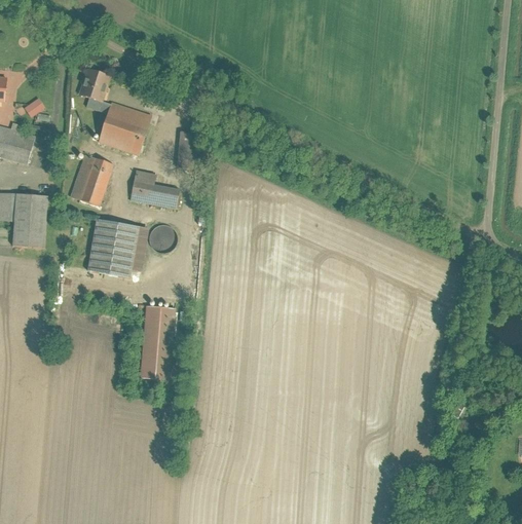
[(110,75),(86,68),(79,91),(89,95),(103,99),(110,75)]
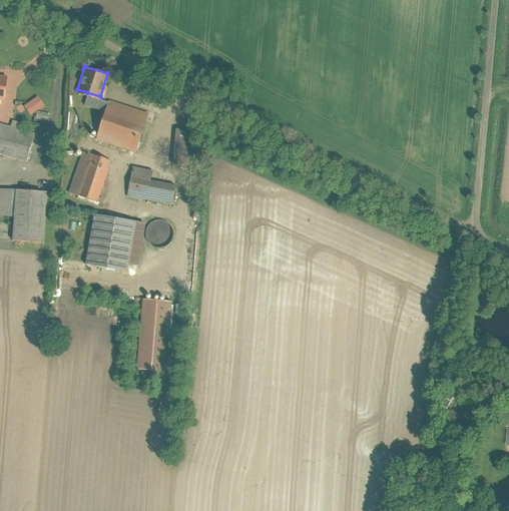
[(0,96),(6,97),(8,77),(0,76),(0,96)]
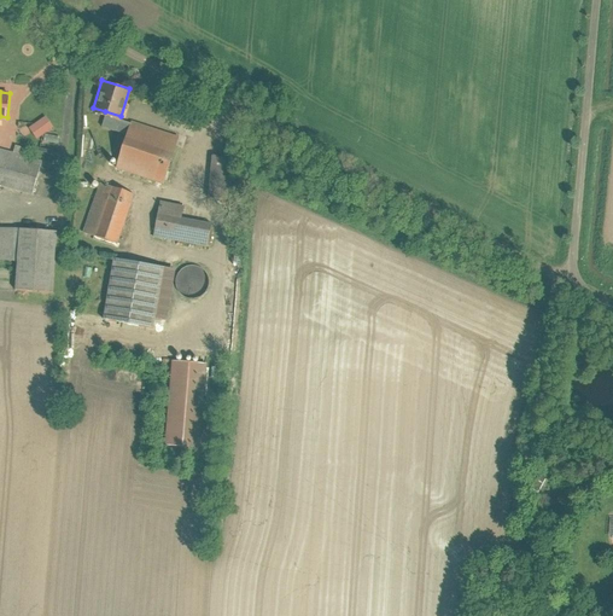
[(101,126),(124,133),(129,118),(121,116),(105,111),(101,126)]
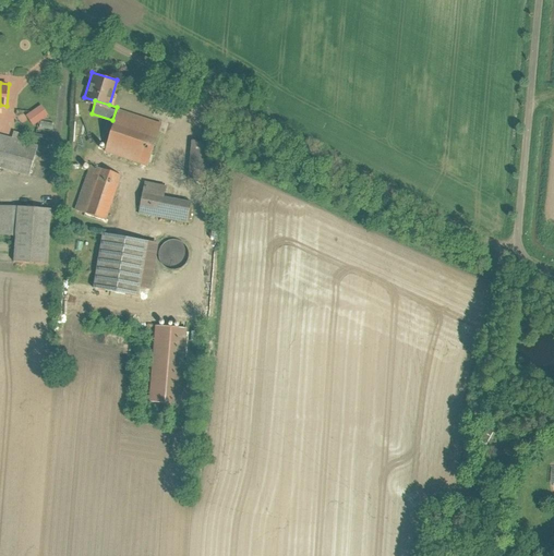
[(39,103),(25,113),(33,123),(47,112),(39,103)]
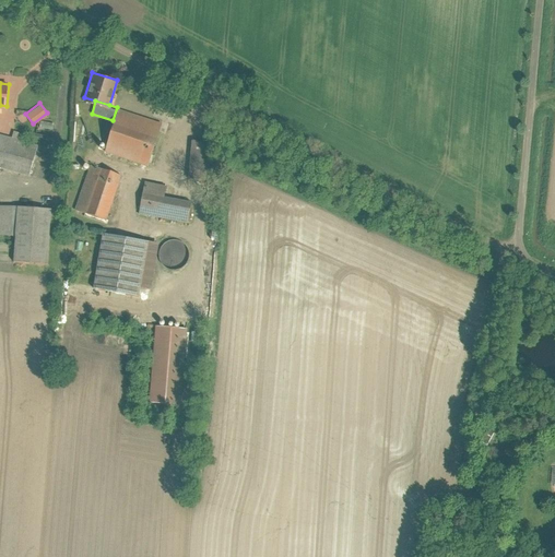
[(113,120),(104,149),(148,163),(161,121),(117,107),(113,120)]
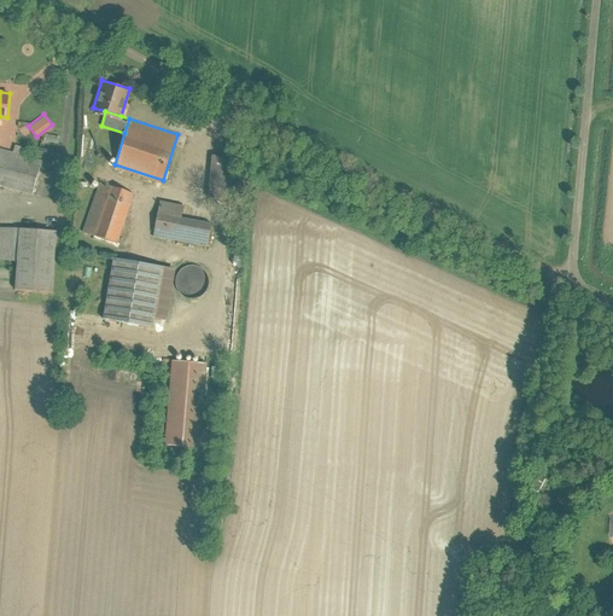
[(13,144),(12,151),(22,155),(24,147),(13,144)]
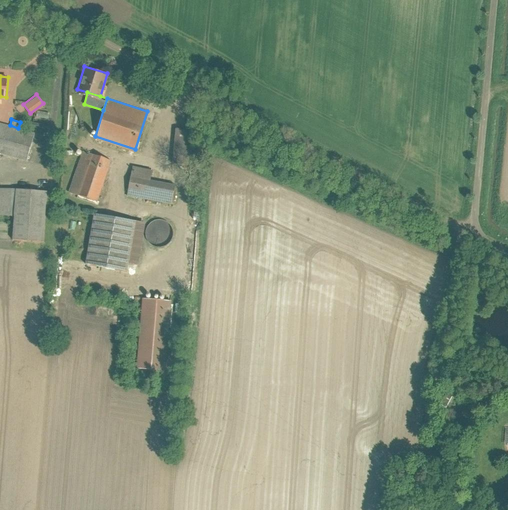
[(10,125),(0,122),(0,152),(25,160),(32,132),(18,128),(10,125)]
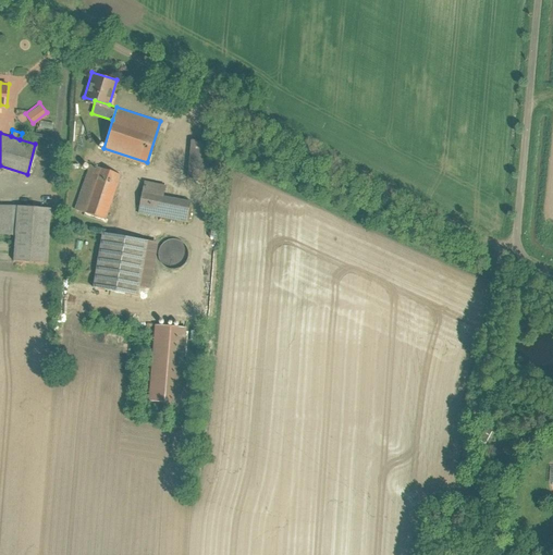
[(209,137),(187,135),(183,173),(205,175),(209,137)]
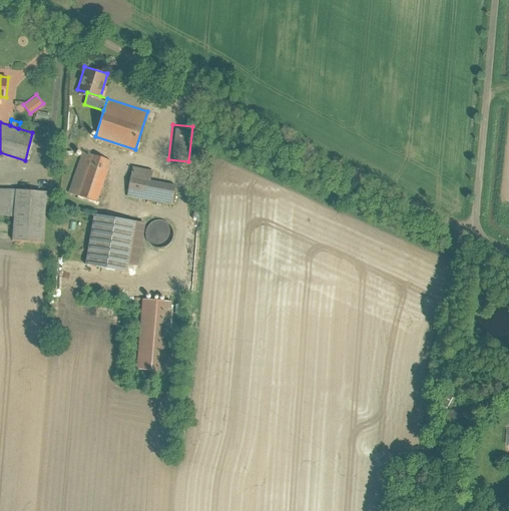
[(109,161),(82,151),(68,191),(95,201),(109,161)]
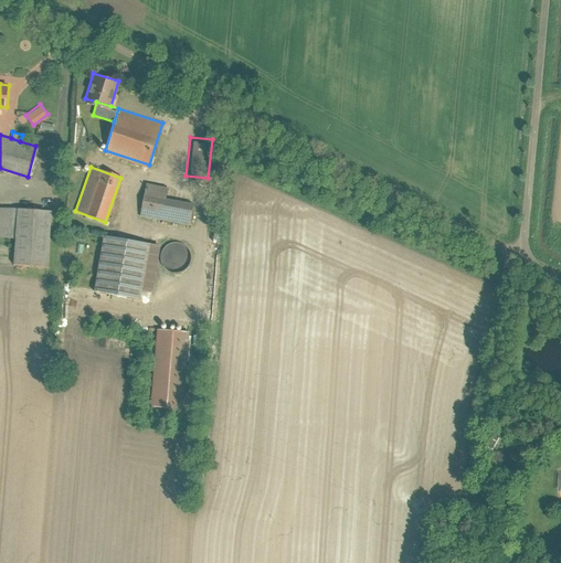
[(145,182),(139,212),(189,222),(192,202),(167,198),(169,187),(145,182)]
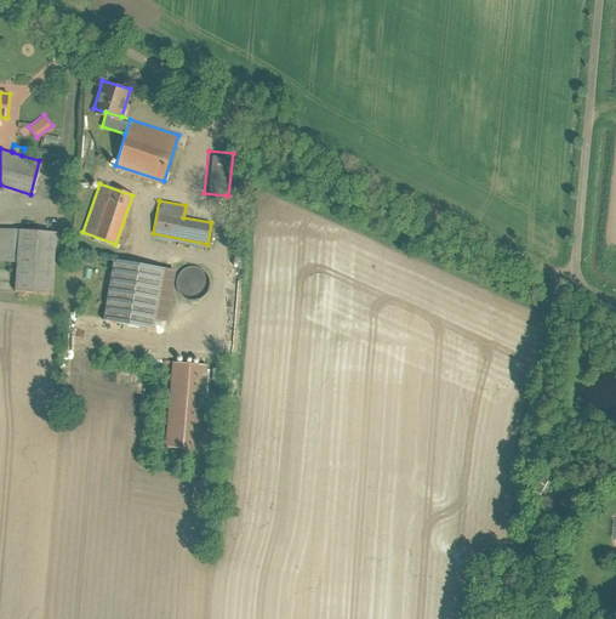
[(0,259),(17,261),(20,228),(0,226),(0,259)]
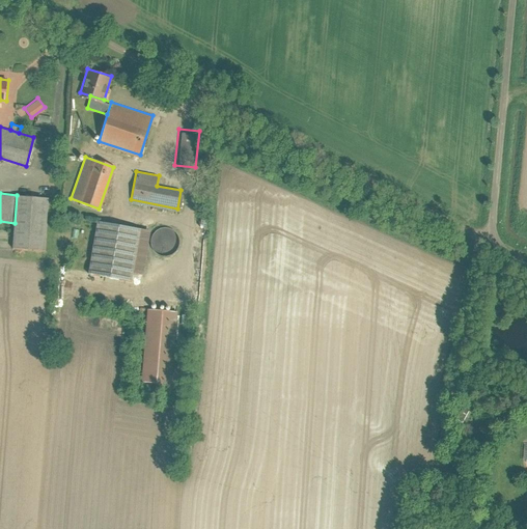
[(49,197),(17,195),(15,223),(12,247),(45,249),(49,197)]
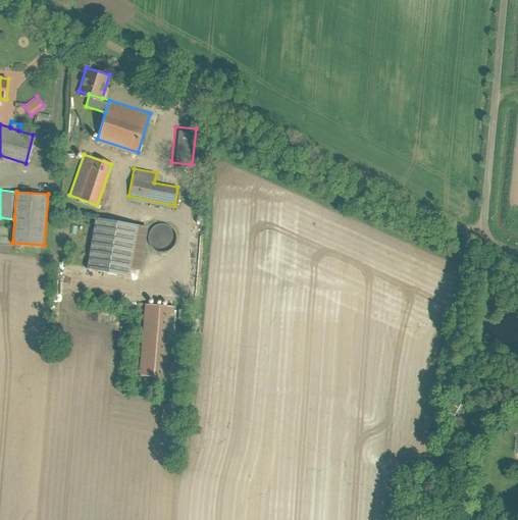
[(139,223),(96,216),(87,266),(128,274),(131,267),(139,223)]
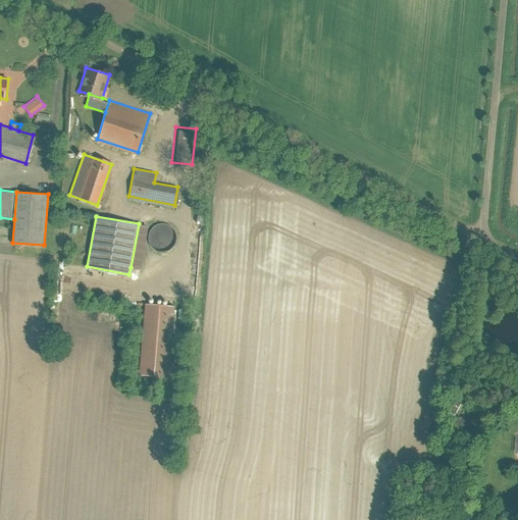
[(139,223),(131,267),(141,269),(149,225),(139,223)]
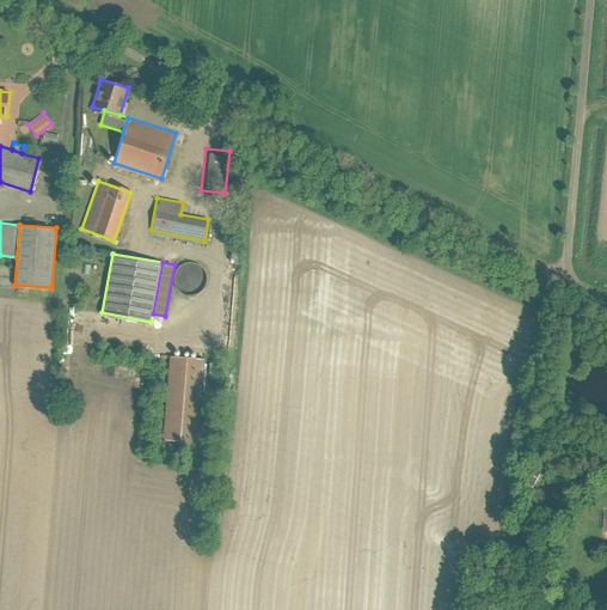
[(209,359),(171,355),(164,438),(202,440),(209,359)]
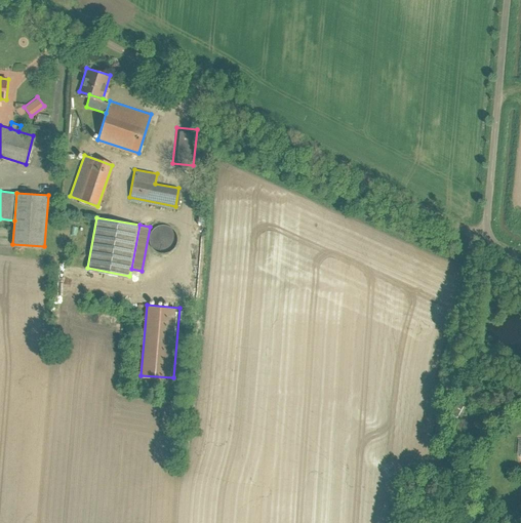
All buildings are outlined.
